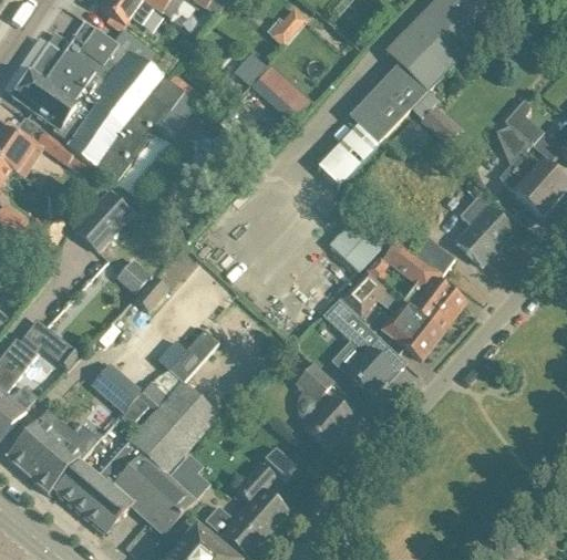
[(153,6),(144,0),(104,0),(100,7),(110,13),(106,19),(122,29),(131,16),(141,22),(152,7),(153,6)]
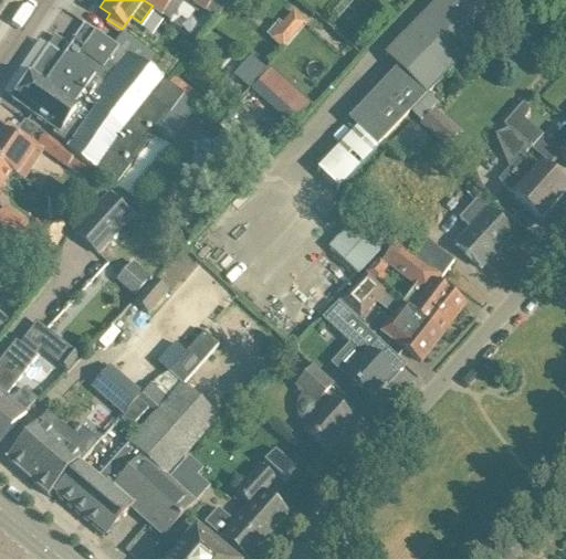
[(144,0),(153,6),(164,13),(174,0),(144,0)]
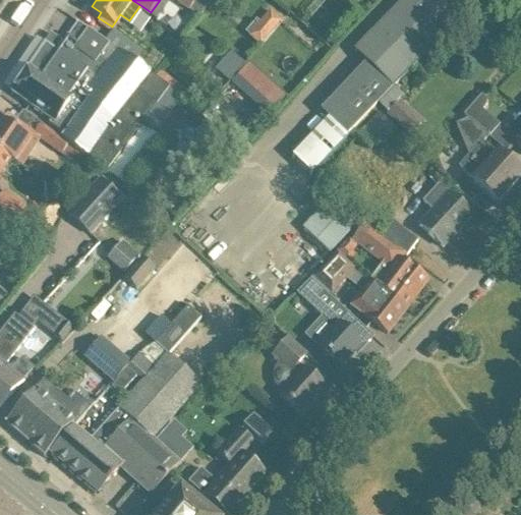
[(183,0),(199,11),(207,0),(183,0)]
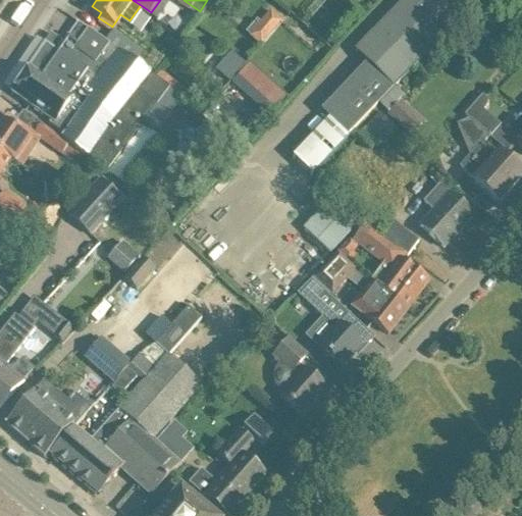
[(365,58),(319,106),(346,132),(475,0),(400,0),(355,48),(365,58)]
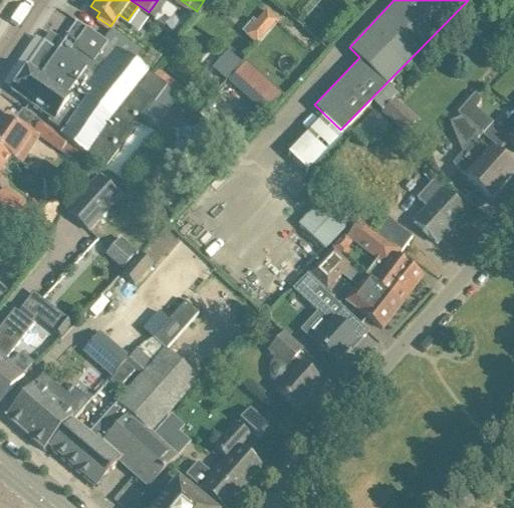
[(255,41),(277,15),(266,6),(255,18),(252,16),(241,29),(255,41)]
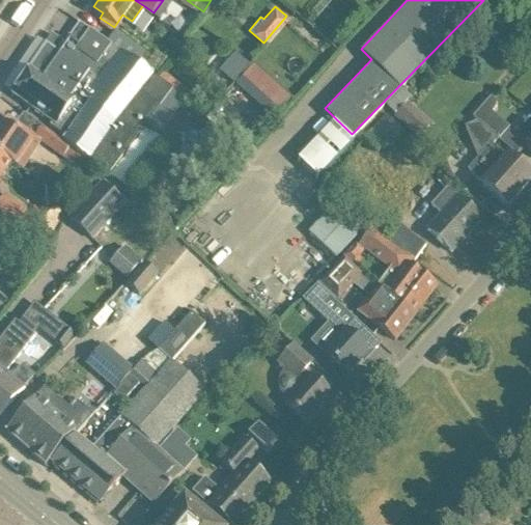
[(29,63),(11,88),(52,117),(49,121),(60,130),(58,133),(58,134),(62,137),(68,141),(109,170),(145,121),(159,131),(184,95),(171,87),(172,86),(152,72),(154,70),(79,17),(57,44),(58,46),(40,72),(29,63)]
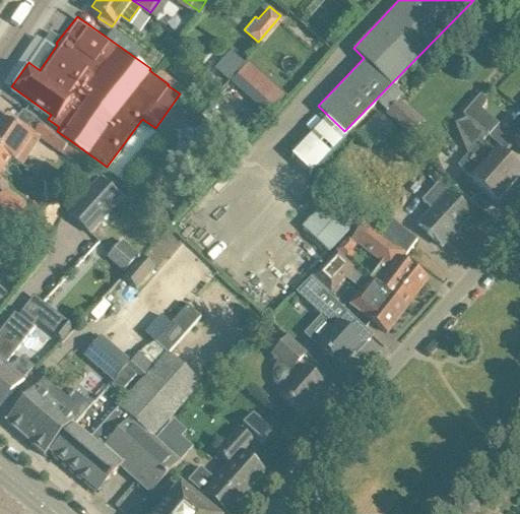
[(115,27),(108,39),(139,60),(147,50),(115,27)]
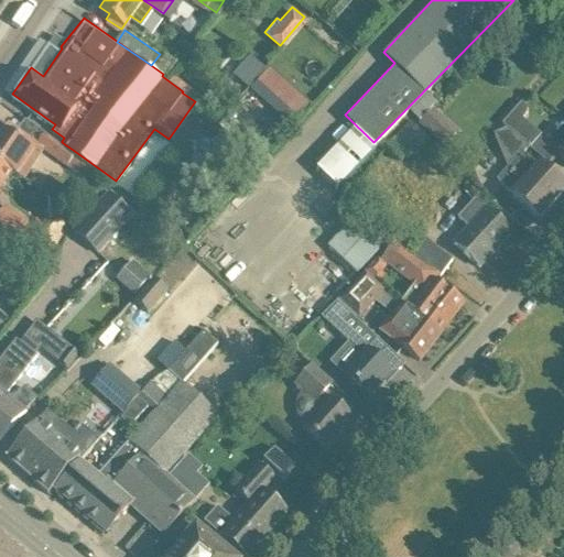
[(248,83),(263,64),(250,53),(235,71),(248,83)]
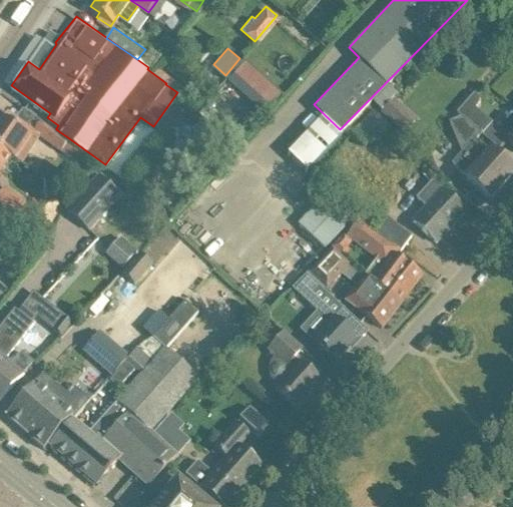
[(244,58),(228,76),(264,108),(280,90),(244,58)]
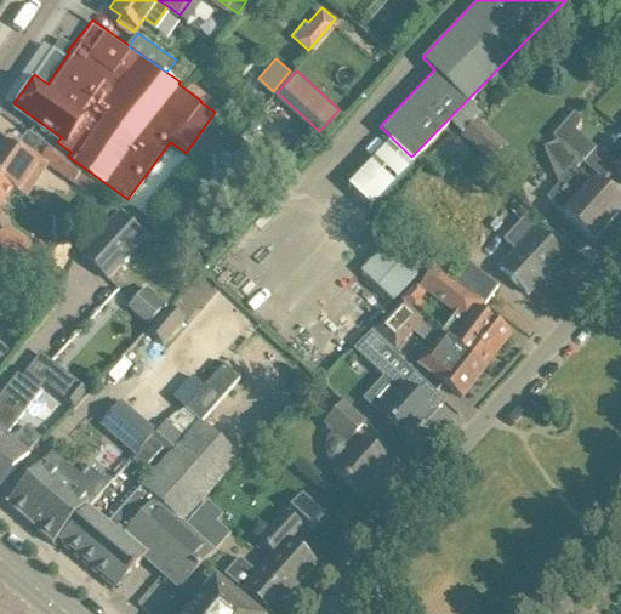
[(594,143),(574,125),(577,121),(579,113),(573,108),(552,132),(557,136),(581,158),(594,143)]
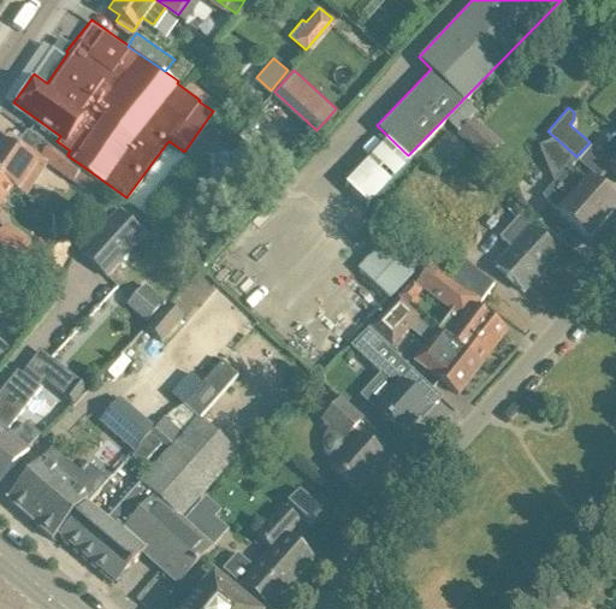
[(456,130),(484,157),(499,139),(472,113),(456,130)]
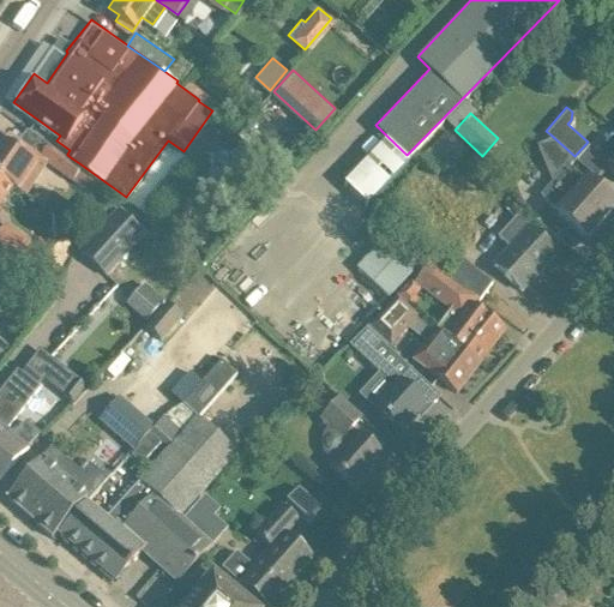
[(446,126),(417,154),(434,169),(462,142),(446,126)]
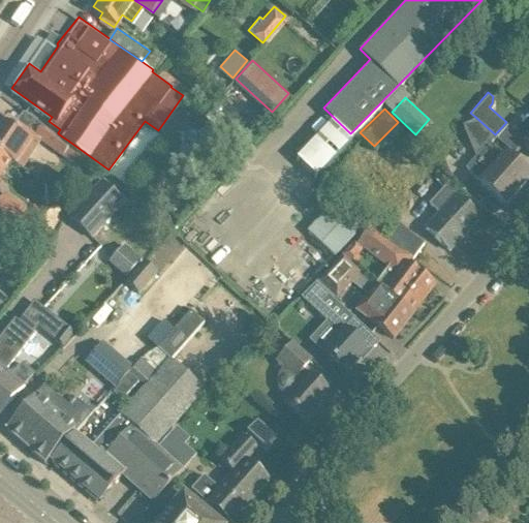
[(528,109),(528,110),(521,120),(520,119),(510,129),(524,141),(523,141),(528,145),(528,109)]
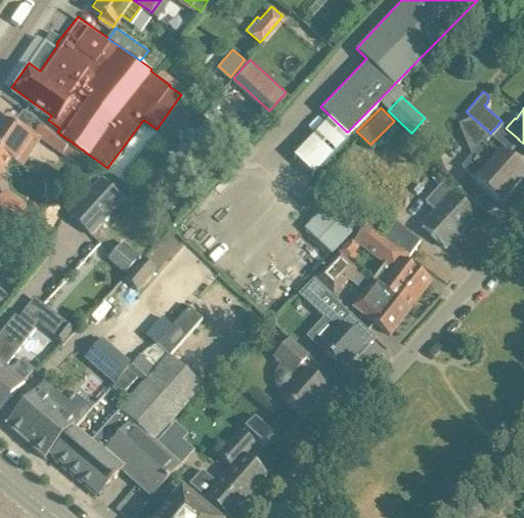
[(7,110),(0,119),(0,147),(22,163),(40,136),(60,152),(61,149),(68,139),(61,135),(57,132),(57,131),(41,120),(35,129),(7,110)]
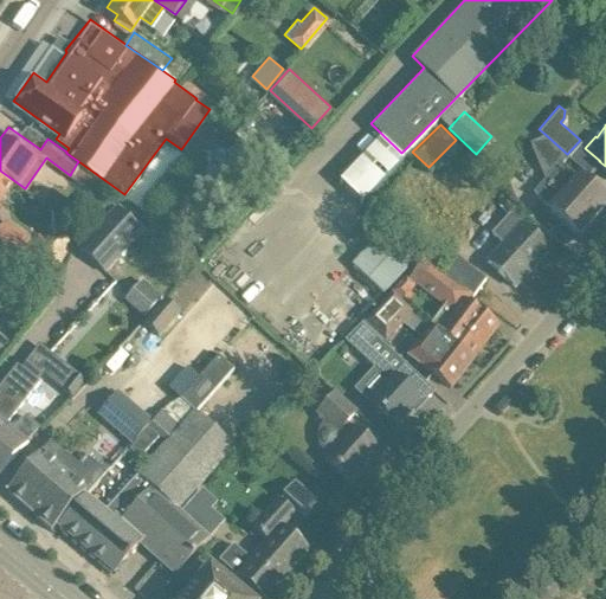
[(567,154),(543,133),(528,140),(545,176),(533,188),(550,204),(549,205),(579,231),(605,199),(605,198),(579,173),(578,174),(562,160),(567,154)]
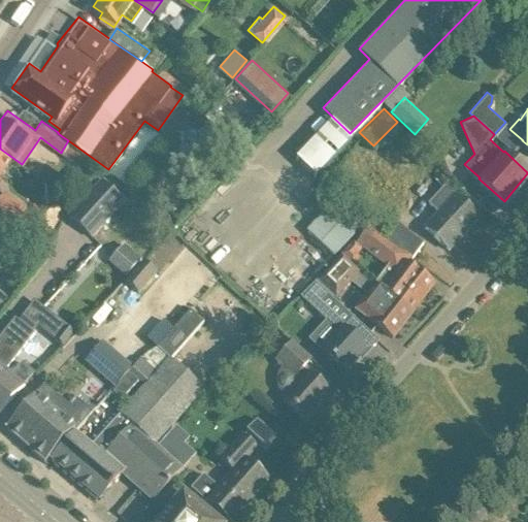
[(209,126),(170,131),(173,166),(213,163),(209,126)]
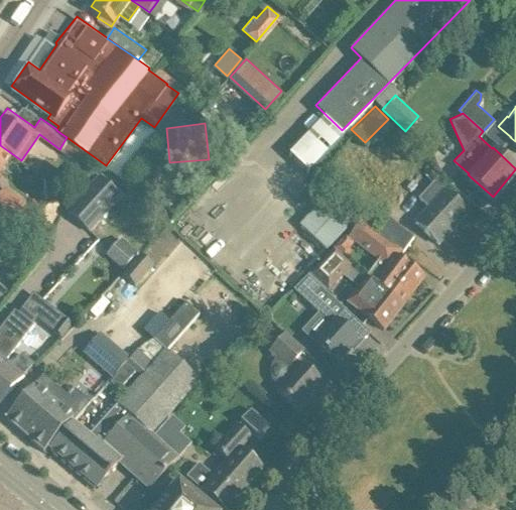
[(0,167),(10,153),(21,161),(21,160),(0,145),(0,167)]
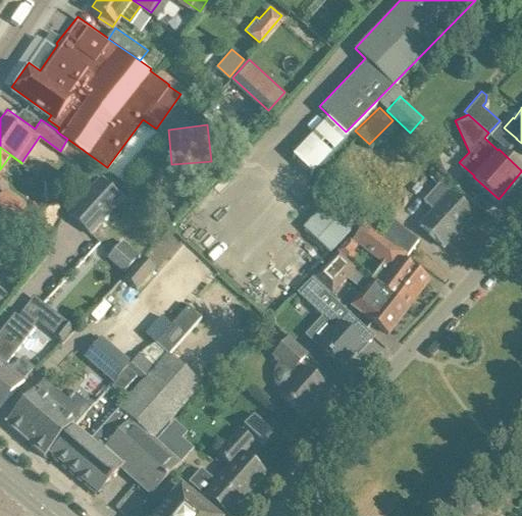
[(65,209),(90,231),(122,196),(98,173),(65,209)]
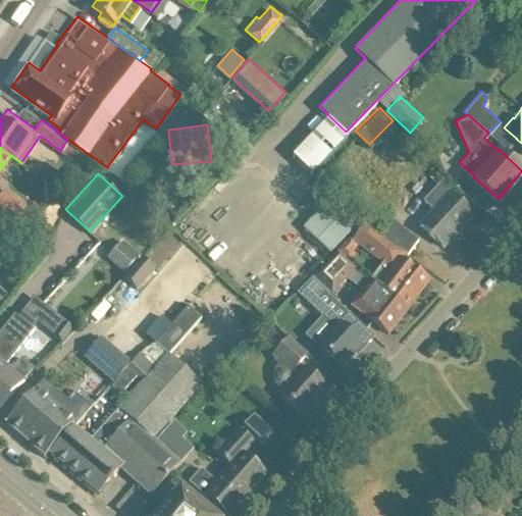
[(473,211),(458,198),(439,181),(424,197),(433,206),(419,220),(444,243),(473,211)]
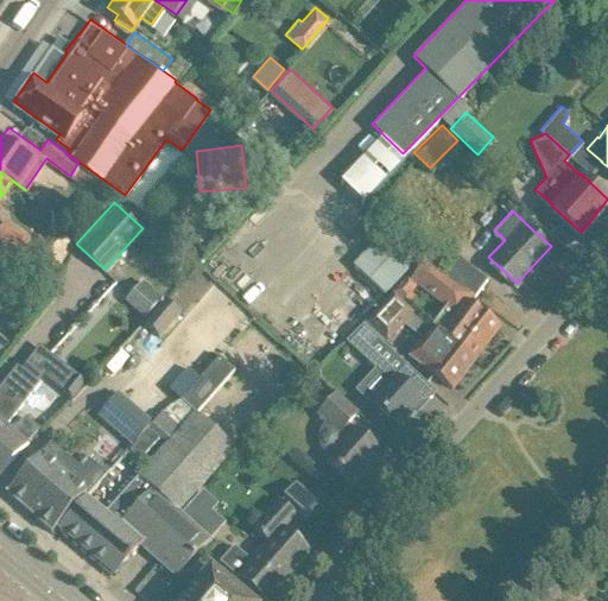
[(0,222),(0,238),(25,255),(31,247),(24,241),(30,234),(5,216),(0,222)]
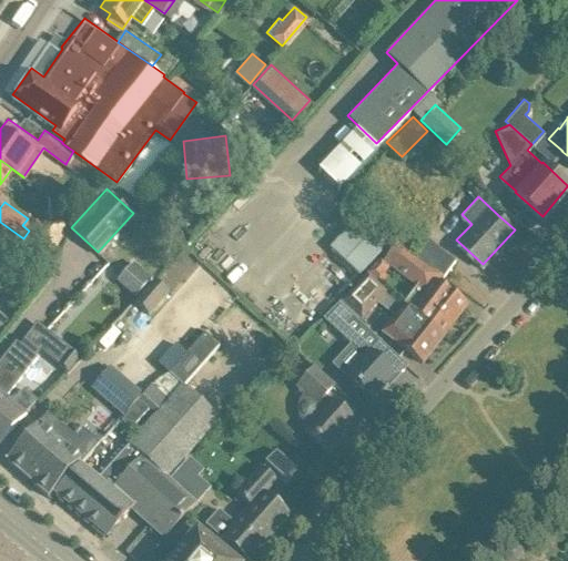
[(357,215),(331,244),(359,272),(387,243),(357,215)]
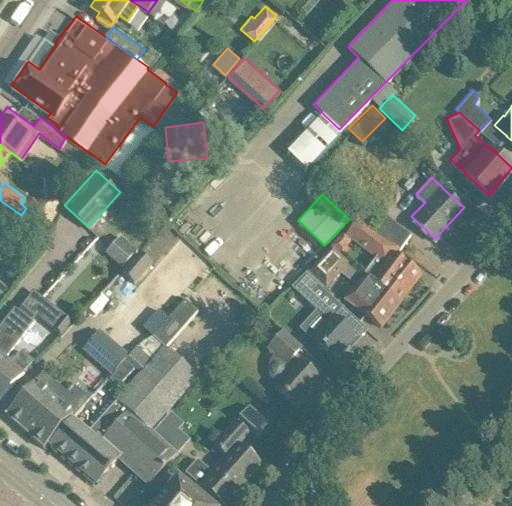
[(411,233),(385,213),(374,227),(398,246),(400,247),(411,233)]
